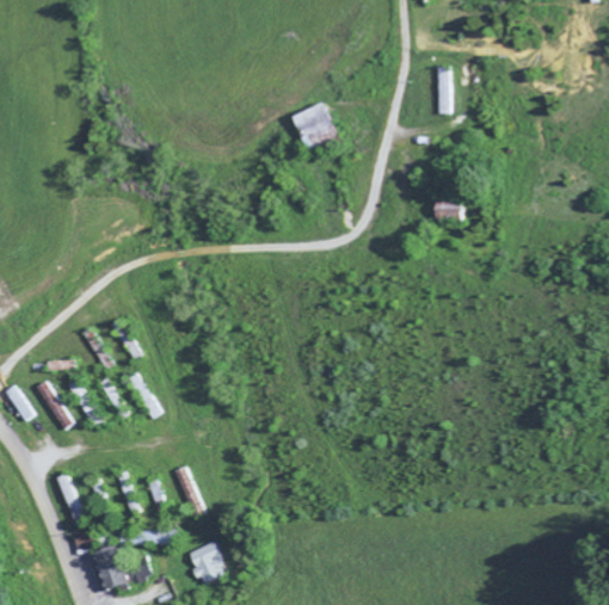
[(338,137),(326,103),(295,112),(307,147),(338,137)]
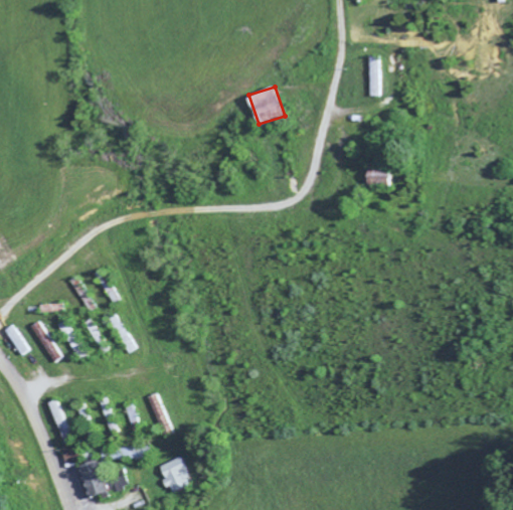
[(391,185),(391,166),(364,166),(365,185),(391,185)]
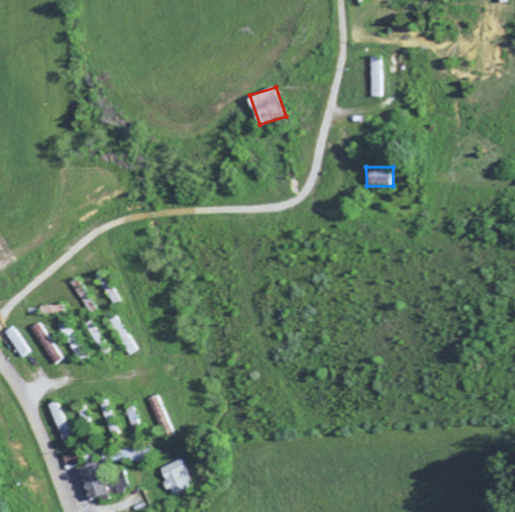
[(29,351),(13,325),(5,330),(21,356),(29,351)]
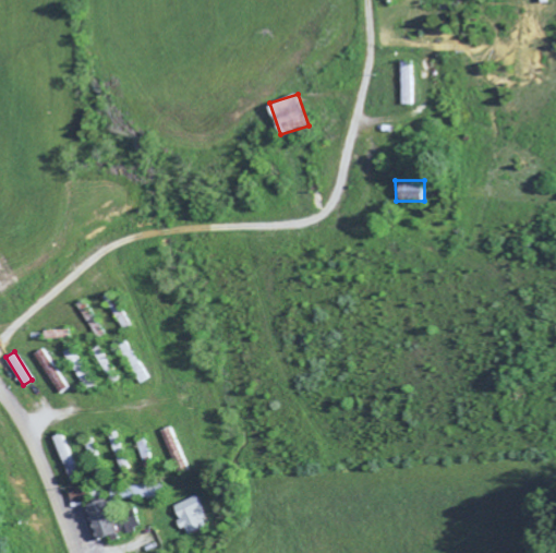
[(156,496),(155,483),(122,484),(122,497),(156,496)]
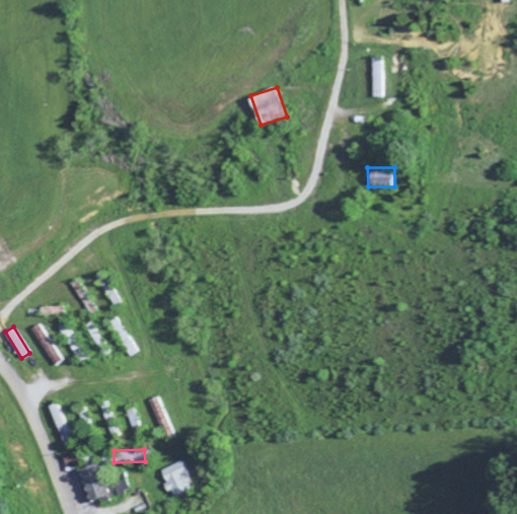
[(81,467),(79,451),(63,454),(65,469),(81,467)]
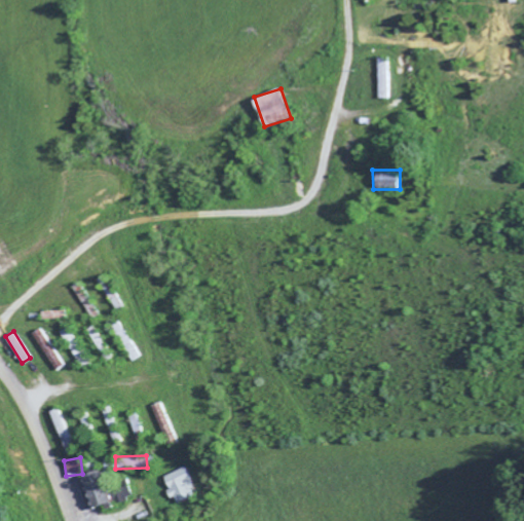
[(163,475),(175,503),(196,494),(184,467),(163,475)]
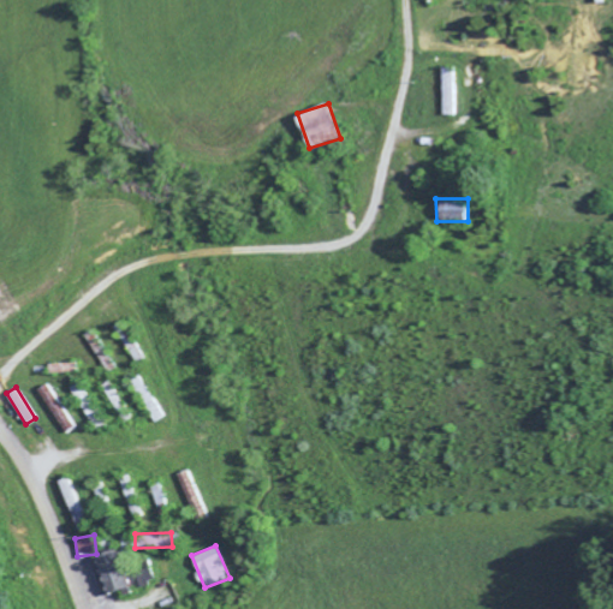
[(89,559),(94,574),(106,571),(112,595),(137,587),(125,548),(89,559)]
